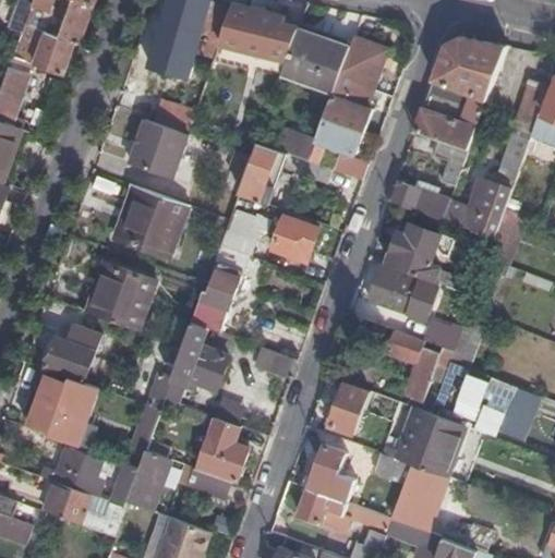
[(51,0),(47,13),(28,7),(22,23),(44,32),(57,36),(69,2),(65,1),(65,0),(51,0)]
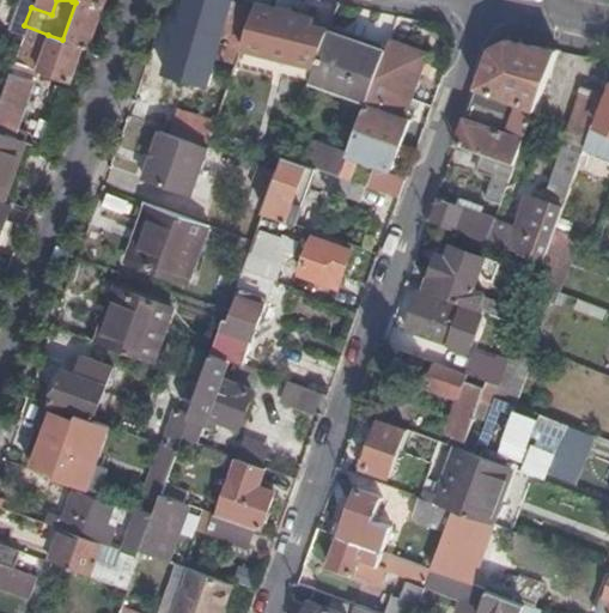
[(34,0),(31,7),(52,14),(56,0),(72,0),(72,1),(75,2),(62,40),(79,46),(85,48),(102,0),(34,0)]
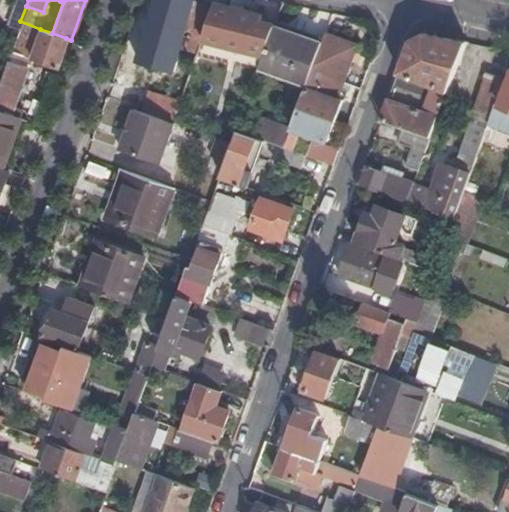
[(194,52),(210,6),(191,1),(190,0),(152,0),(148,21),(169,26),(165,45),(194,52)]
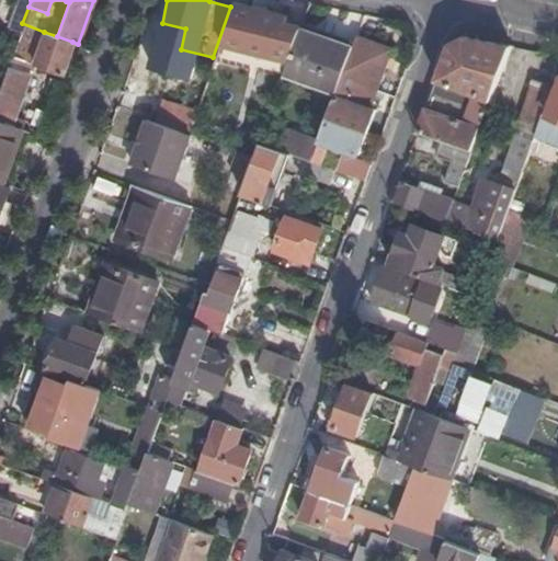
[(7,29),(18,33),(26,10),(15,6),(7,29)]
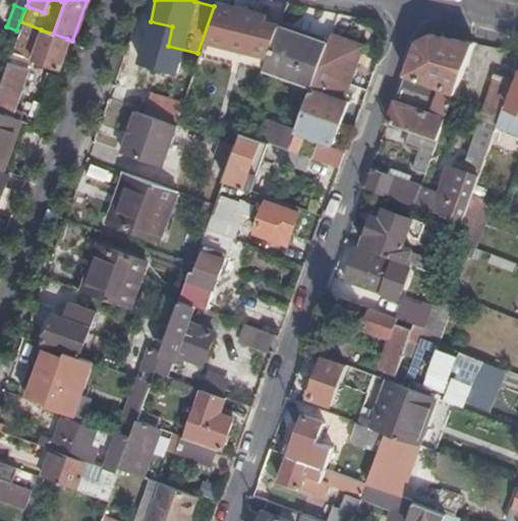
[(212,42),(254,52),(263,15),(245,11),(239,9),(220,5),(212,42)]
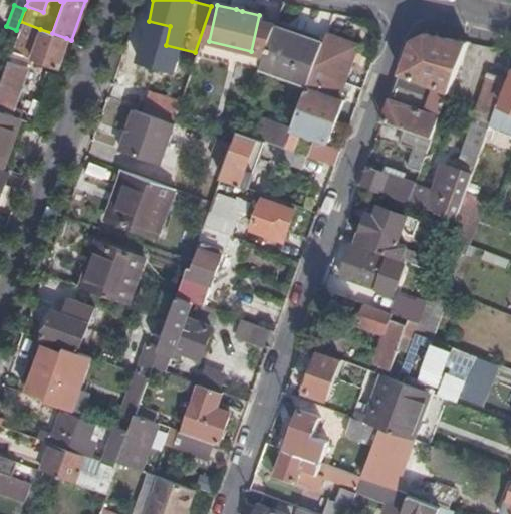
[(40,29),(20,21),(18,30),(27,33),(20,55),(28,58),(30,59),(40,29)]
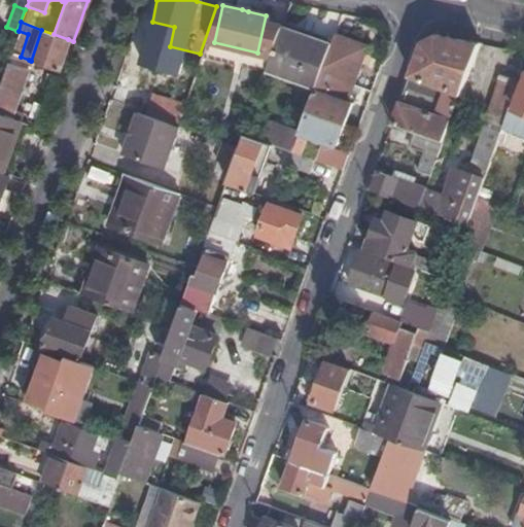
[(312,86),(328,43),(280,26),(265,68),(264,70),(312,86)]
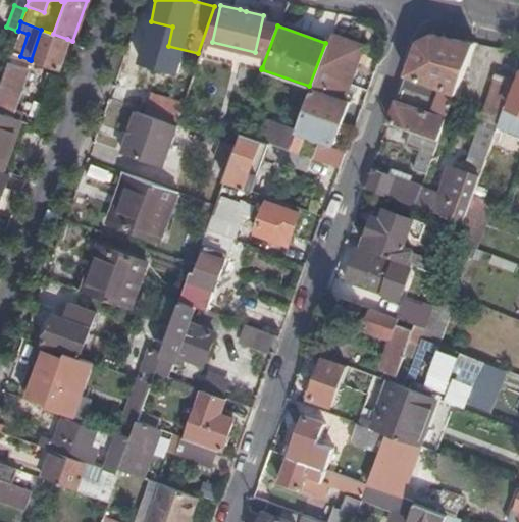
[(67,39),(53,34),(41,30),(31,60),(56,69),(67,39)]
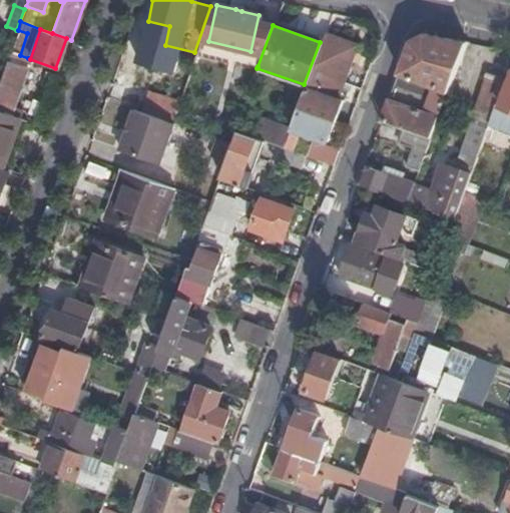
[(27,33),(18,30),(8,56),(27,63),(28,58),(20,55),(27,33)]
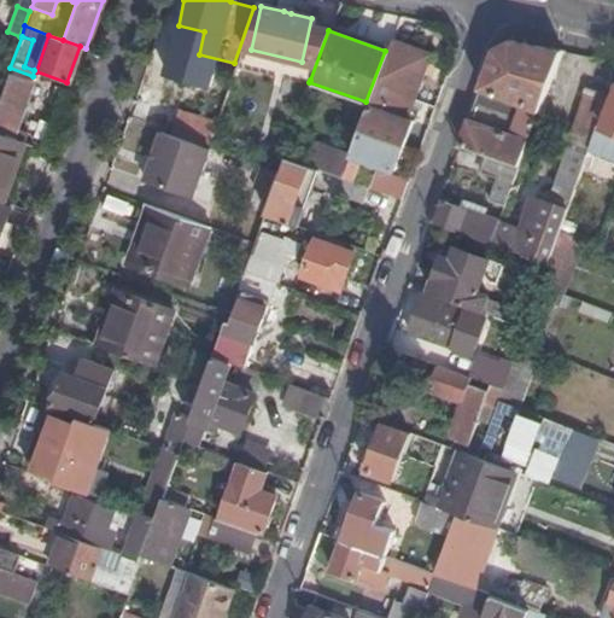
[(515,165),(557,50),(508,39),(491,48),(456,143),(484,153),(515,165)]
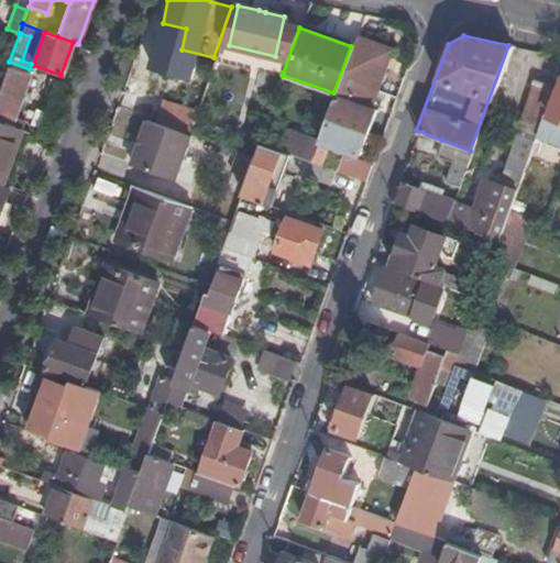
[(391,51),(355,36),(351,46),(333,92),(326,118),(365,133),(373,110),(370,109),(391,51)]
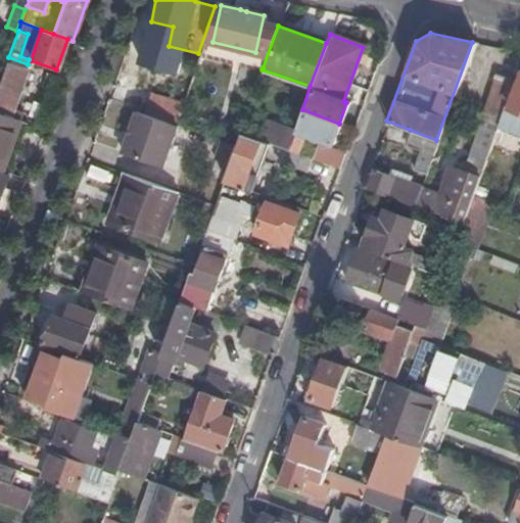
[(11,108),(28,64),(8,57),(0,80),(0,113),(15,120),(18,111),(11,108)]
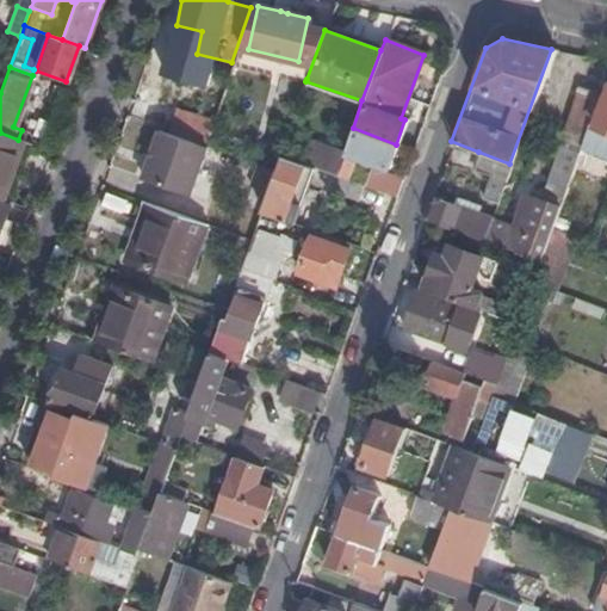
[(305,81),(307,79),(289,72),(279,98),(297,105),(305,81)]
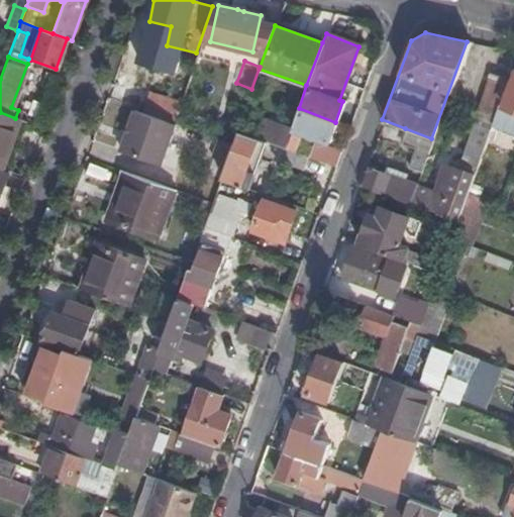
[(498,104),(507,78),(489,71),(454,168),(467,172),(465,179),(461,178),(454,198),(443,194),(442,196),(438,194),(414,186),(408,204),(455,221),(458,212),(466,193),(489,128),(494,114),(498,104)]
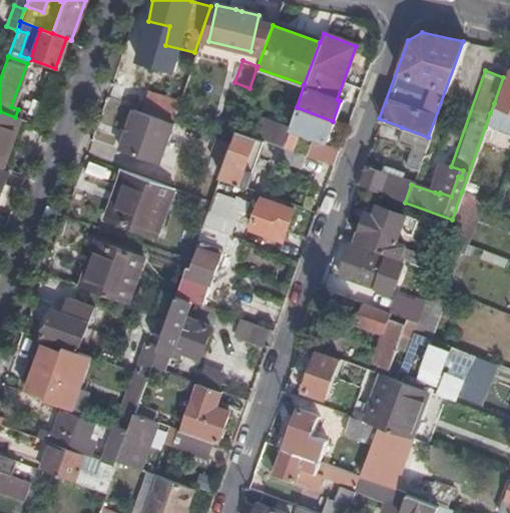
[(509,71),(498,104),(494,103),(490,113),(509,119),(509,71)]
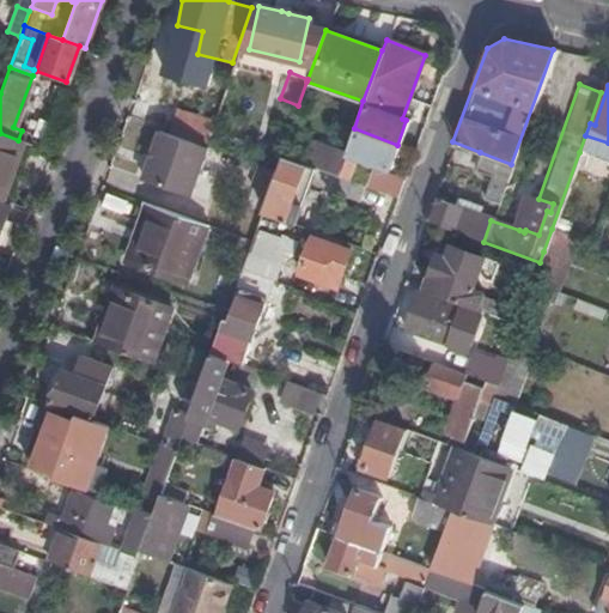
[(202,146),(209,125),(174,110),(165,133),(202,146)]
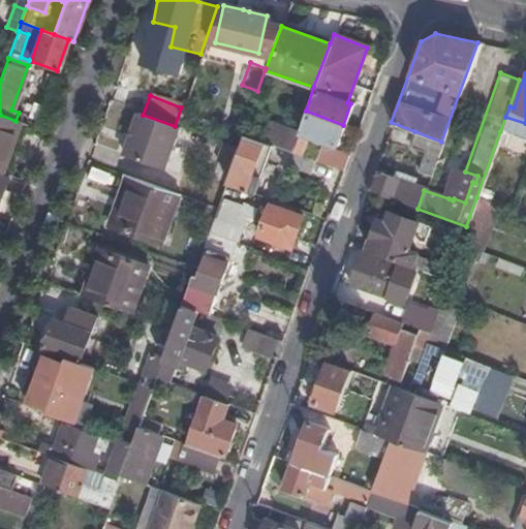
[(336,145),(343,125),(306,111),(297,134),(294,144),(301,146),(305,134),(336,145)]
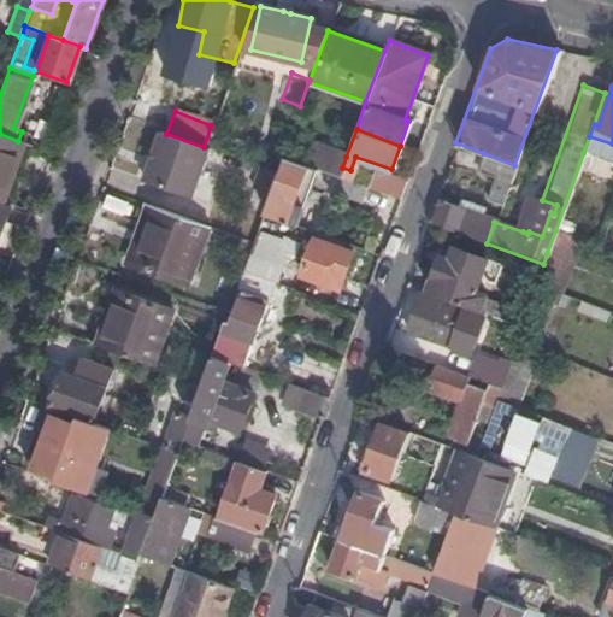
[(166,134),(159,131),(140,186),(189,203),(207,150),(204,147),(166,134)]
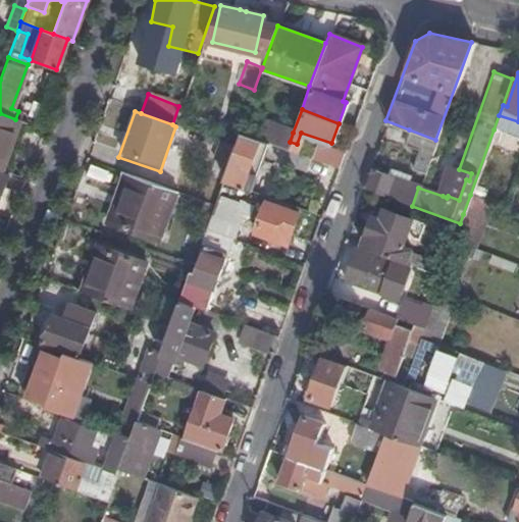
[(0,171),(1,171),(18,120),(15,119),(0,113),(0,171)]
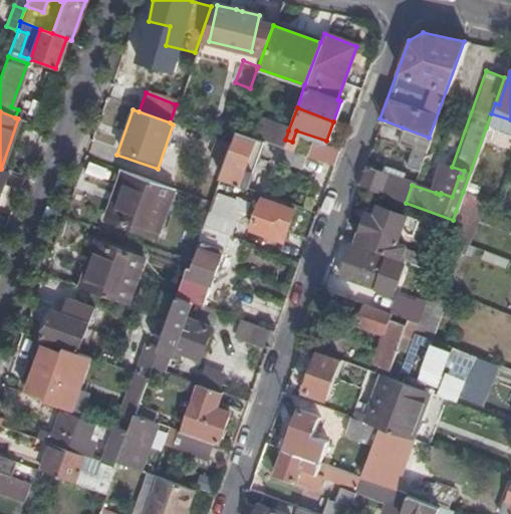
[(510,119),(491,113),(486,127),(510,137),(510,119)]
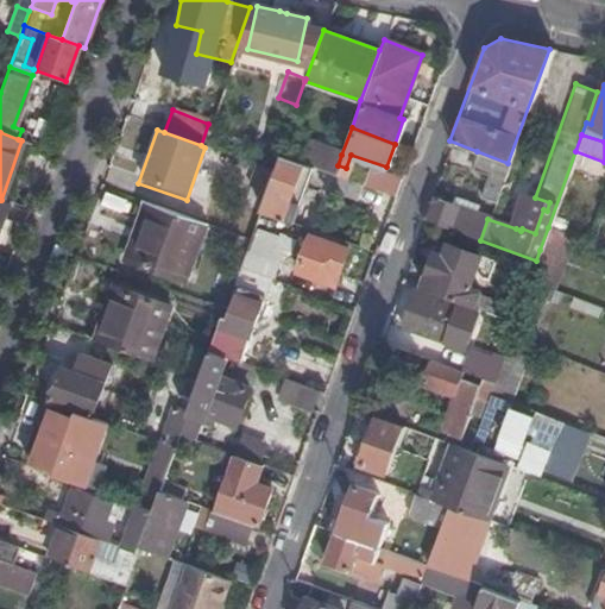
[(334,175),(338,165),(341,155),(307,143),(298,163),(312,168),(334,175)]
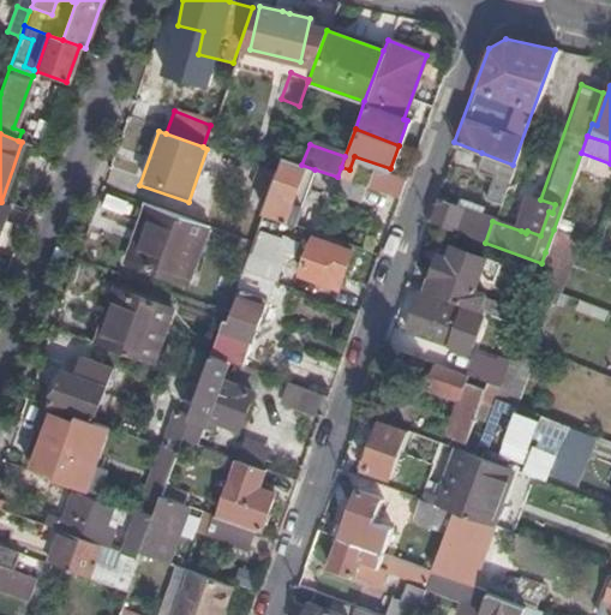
[(498,206),(513,165),(481,153),(474,171),(491,177),(484,198),(498,206)]
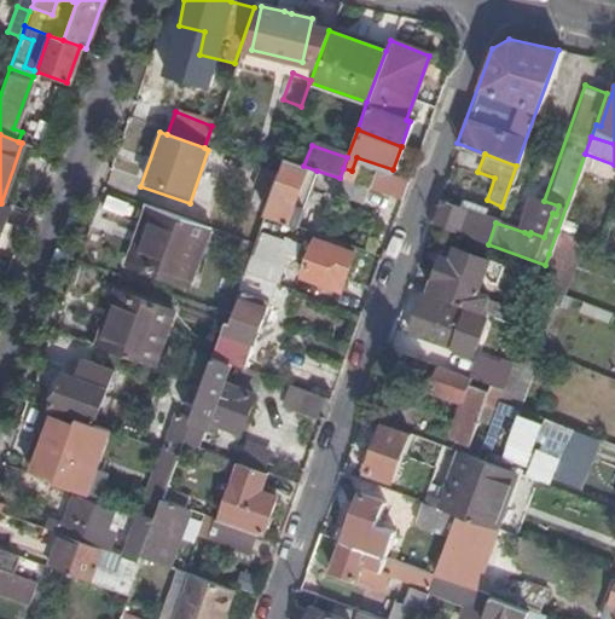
[(257,155),(254,166),(260,168),(277,174),(280,163),(257,155)]
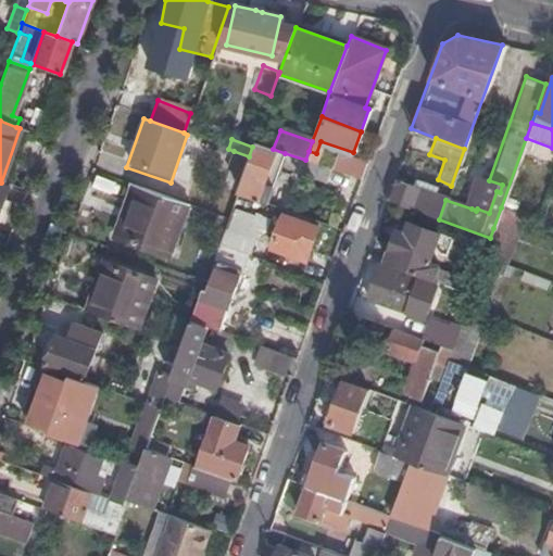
[(273,149),(254,141),(252,147),(249,156),(242,175),(236,193),(266,204),(285,153),(273,149)]
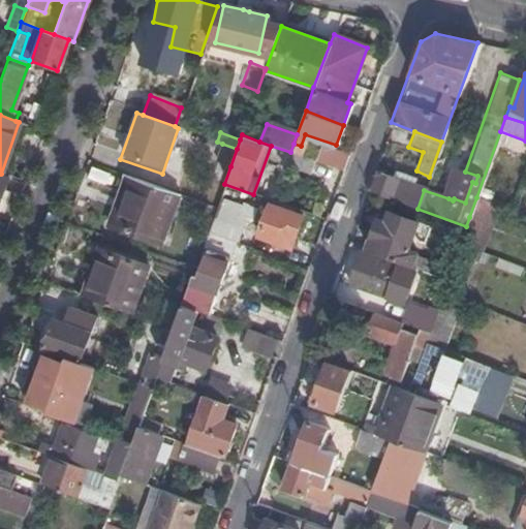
[(237,149),(222,144),(216,162),(230,166),(237,149)]
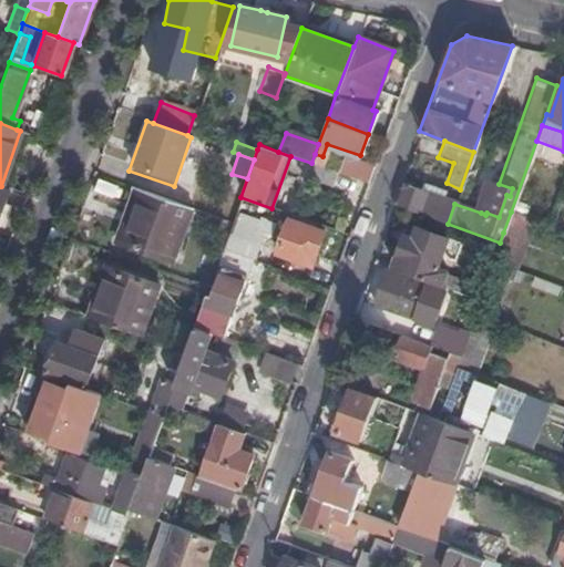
[(366,183),(371,167),(349,160),(339,162),(336,172),(366,183)]
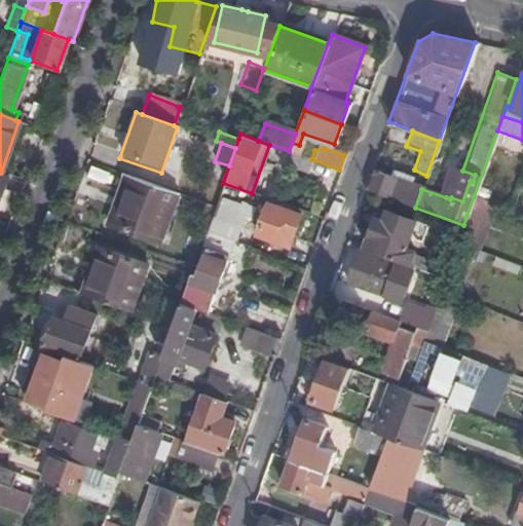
[(308,170),(311,159),(289,151),(285,161),(308,170)]
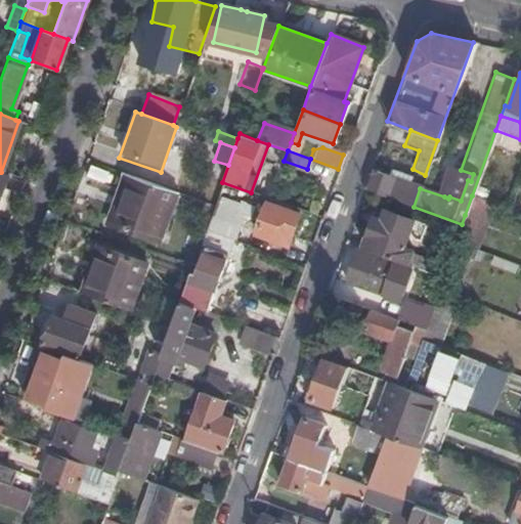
[(473,174),(461,170),(454,168),(444,197),(448,199),(449,197),(461,201),(468,180),(471,181),(473,174)]
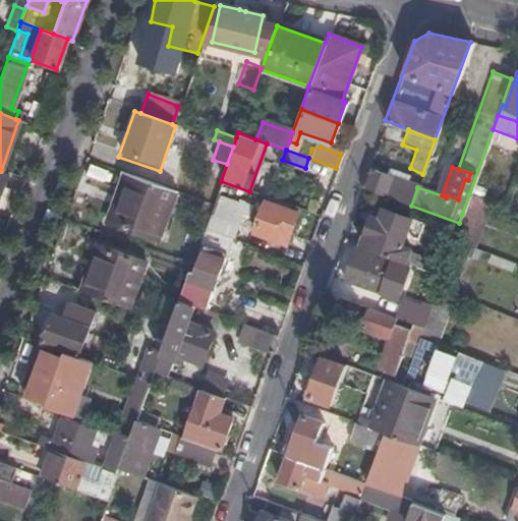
[(411,206),(417,187),(418,186),(370,169),(363,188),(411,206)]
